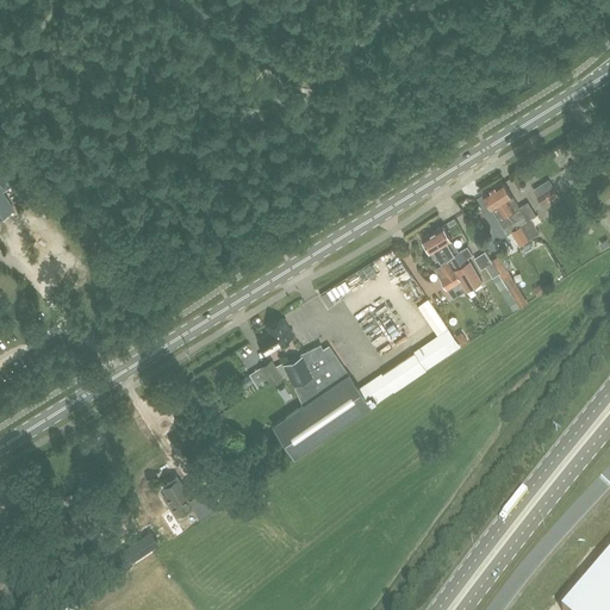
[(558,194),(548,180),(533,190),(541,205),(558,194)]
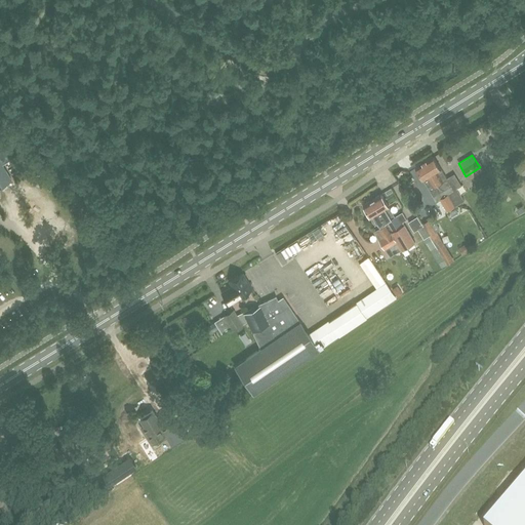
[(463,201),(449,177),(446,179),(433,157),(425,162),(438,185),(451,208),(463,201)]
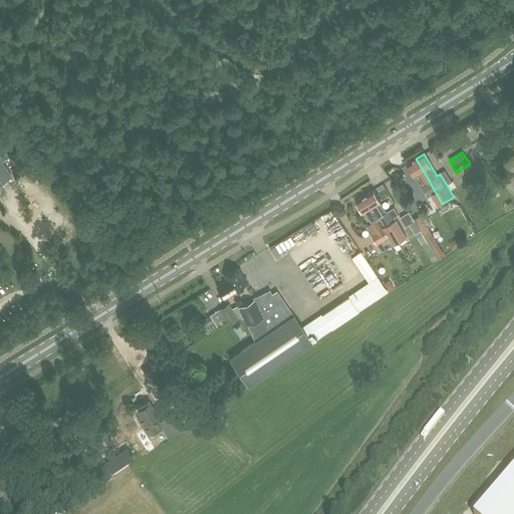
[(0,159),(0,182),(11,176),(0,159)]
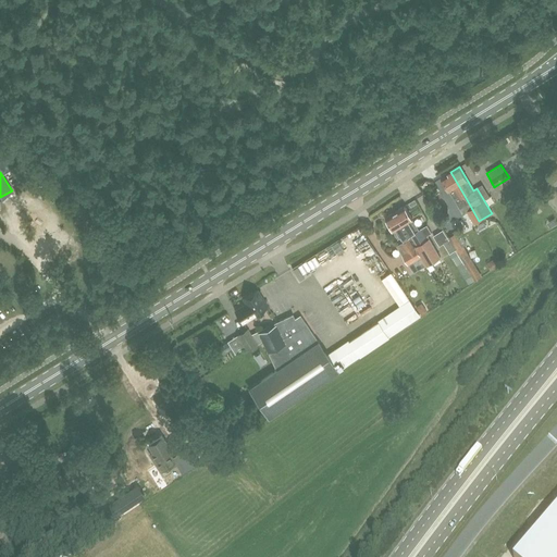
[(473,223),(479,221),(465,196),(450,172),(441,177),(462,213),(467,211),(473,223)]
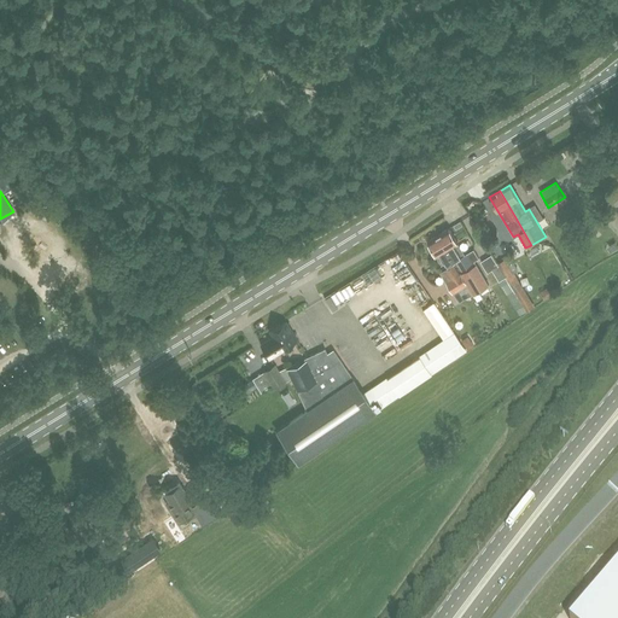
[(459,227),(464,240),(468,238),(464,225),(459,227)]
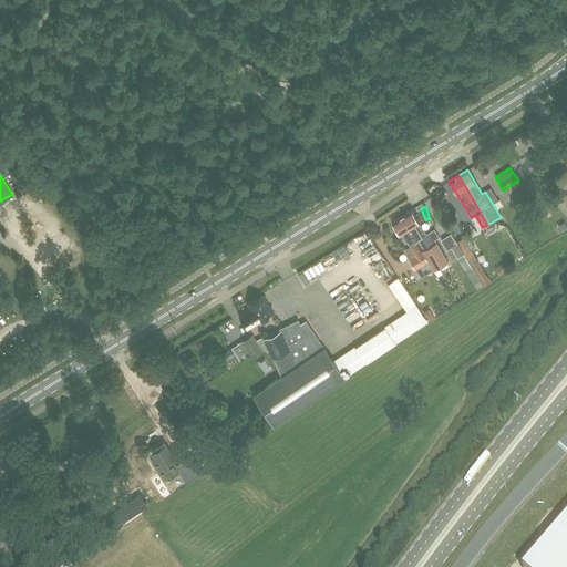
[(412,209),(402,215),(418,239),(416,239),(423,250),(435,243),(436,243),(435,239),(440,237),(434,229),(429,233),(428,234),(412,209)]
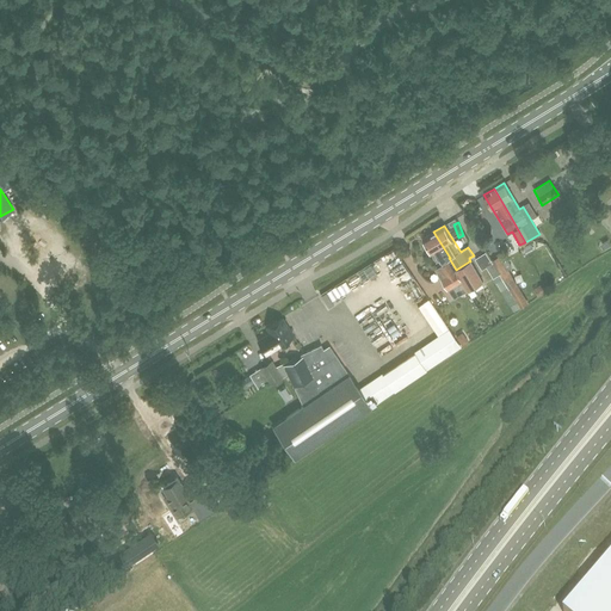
[(433,232),(423,239),(436,260),(438,259),(440,263),(449,258),(450,258),(433,232)]
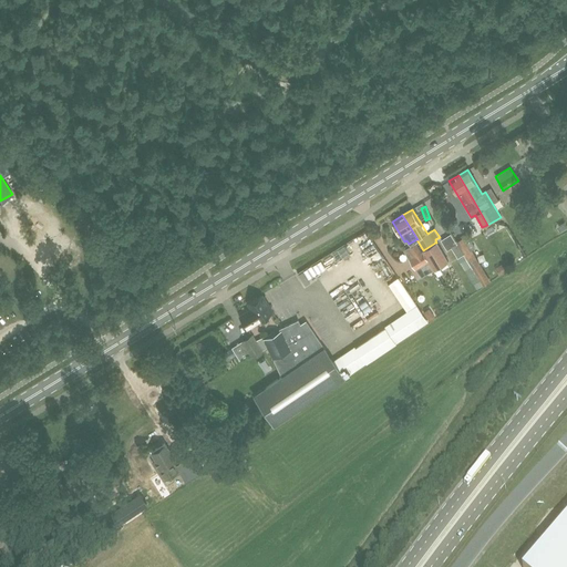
[(566,229),(566,225),(557,230),(559,235),(566,229)]
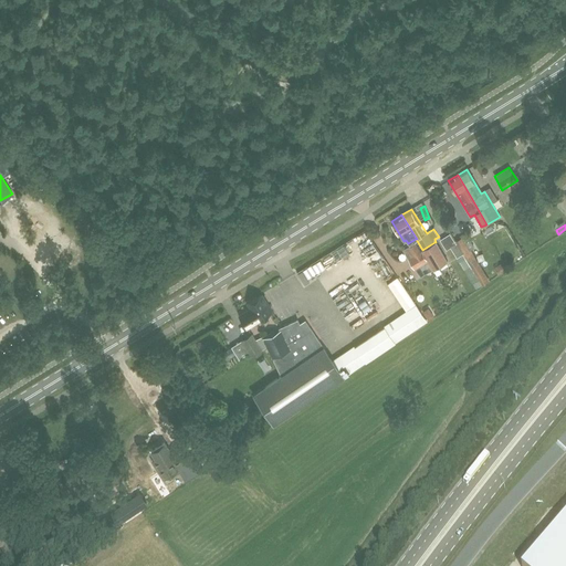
[(464,233),(453,240),(456,244),(462,254),(477,276),(484,272),(470,249),(473,247),(464,233)]
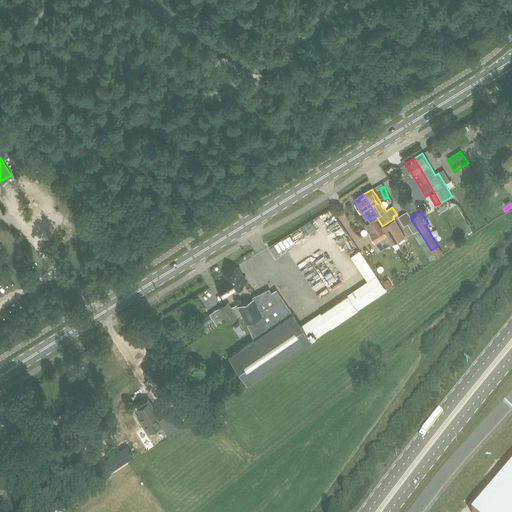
[(393,219),(382,226),(386,232),(394,243),(406,235),(395,218),(394,219),(393,219)]
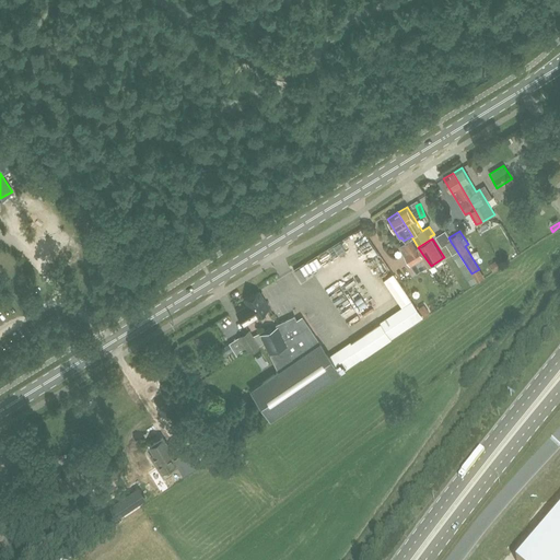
[(418,248),(417,248),(412,240),(404,244),(399,247),(410,267),(423,258),(418,248)]
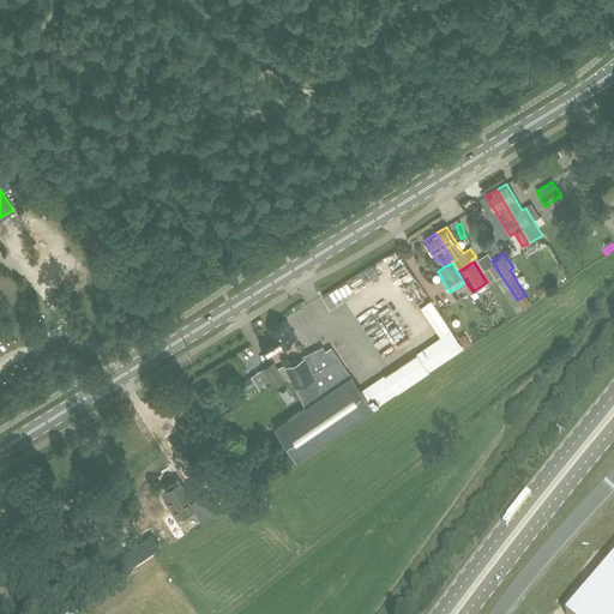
[(494,265),(488,269),(495,280),(501,276),(494,265)]
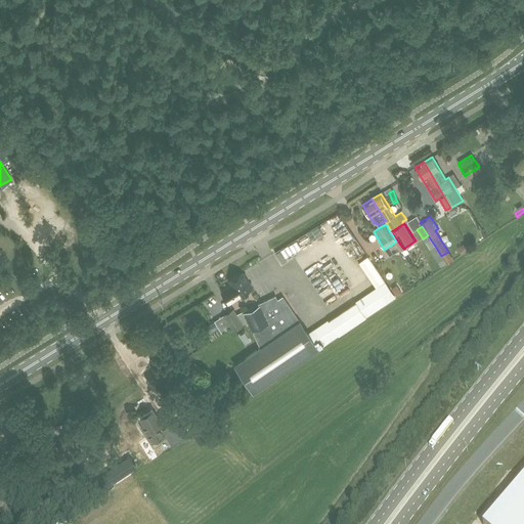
[(468,250),(464,245),(459,248),(462,254),(468,250)]
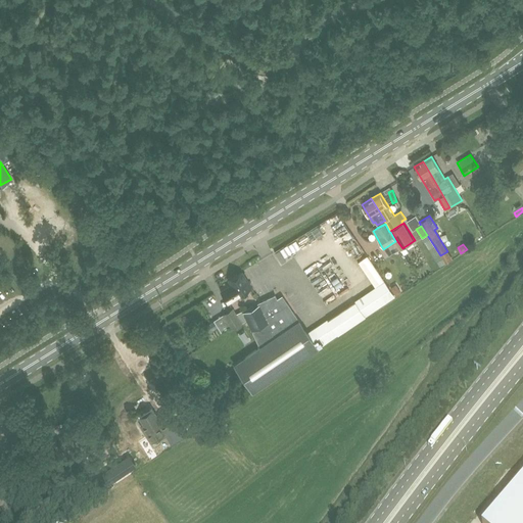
[(284,251),(290,260),(295,257),(290,248),(284,251)]
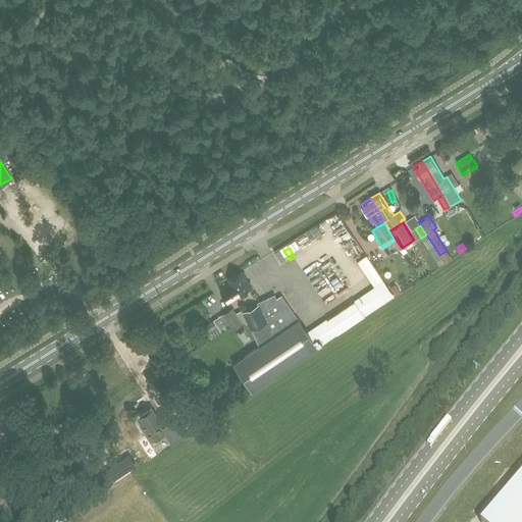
[(409,253),(413,260),(421,255),(417,248),(409,253)]
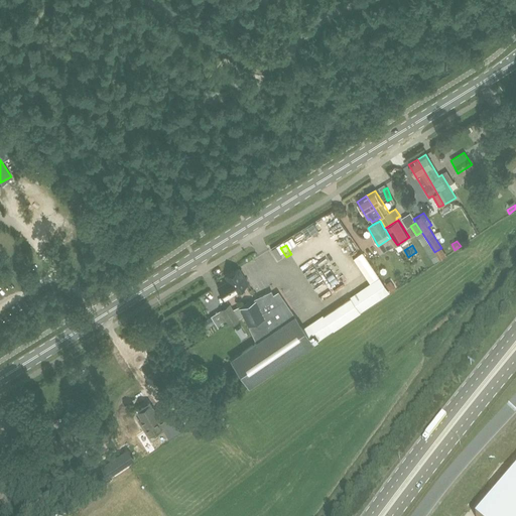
[(275,251),(280,260),(285,258),(280,248),(275,251)]
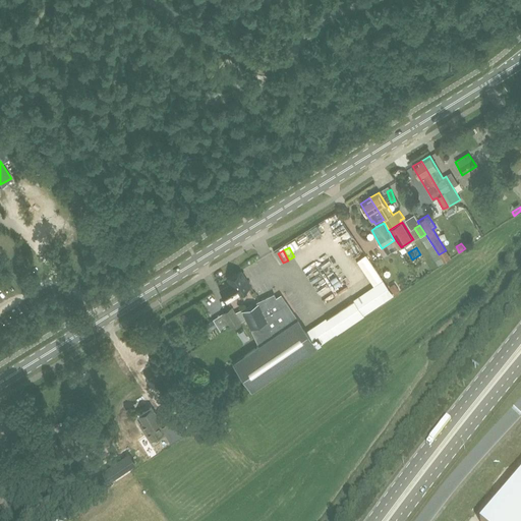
[(314,262),(305,271),(309,275),(319,266),(314,262)]
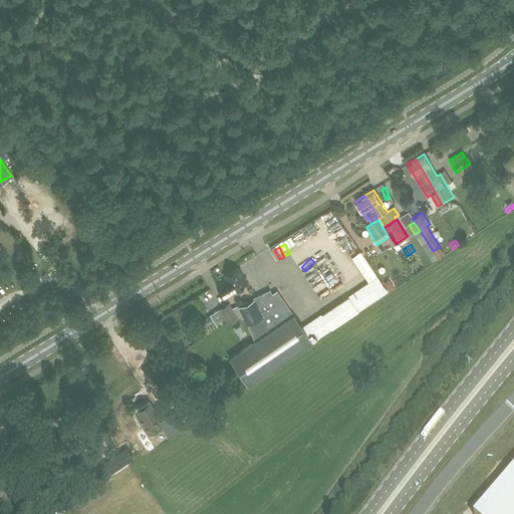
[(223,296),(247,282),(238,268),(225,276),(227,280),(217,286),(223,296)]
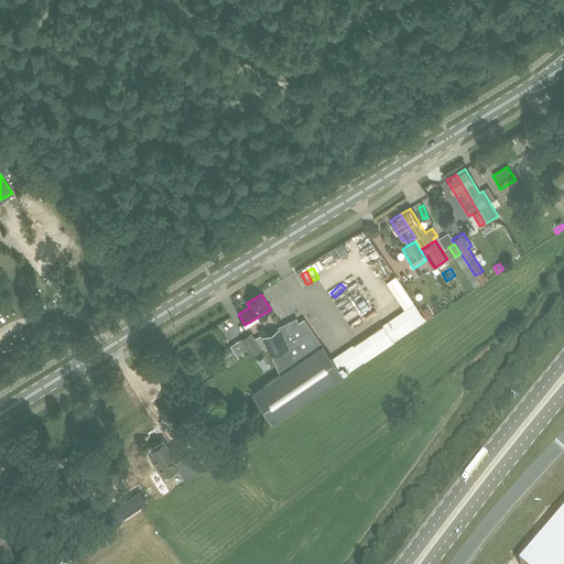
[(432,315),(427,308),(425,308),(421,311),(426,318),(432,315)]
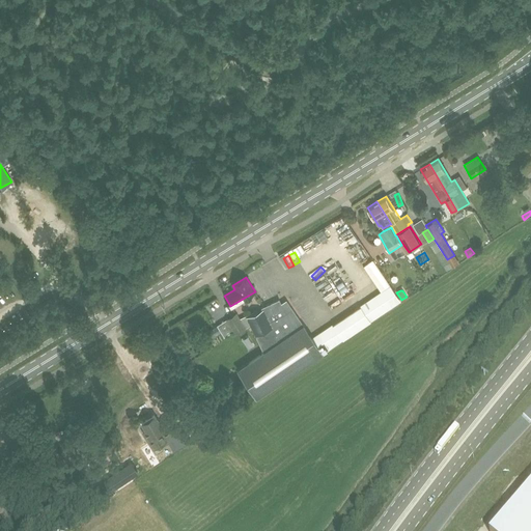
[(262,353),(234,371),(253,399),(281,381),(283,380),(303,366),(320,355),(311,340),(289,305),(283,304),(281,304),(279,300),(262,308),(262,310),(247,317),(251,325),(262,353)]
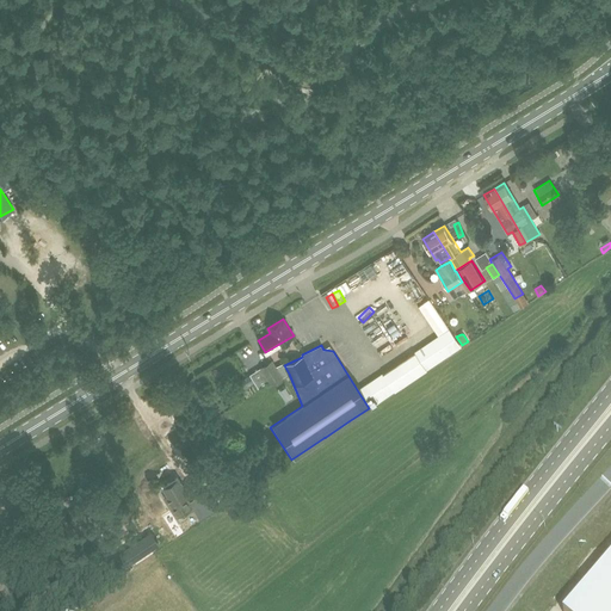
[(414,355),(382,376),(393,393),(425,371),(414,355)]
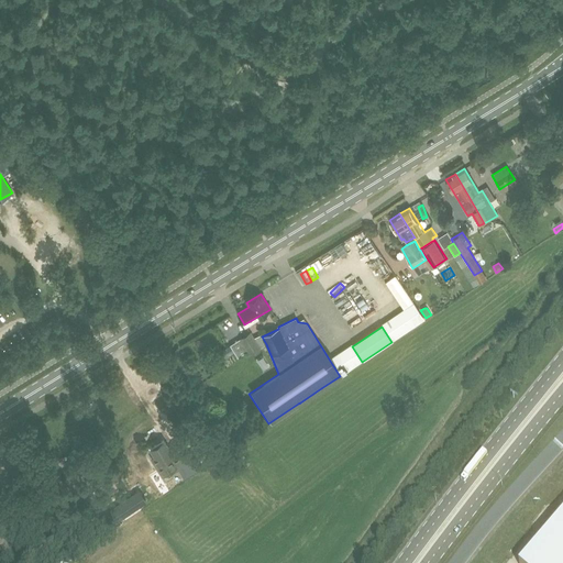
[(262,337),(261,335),(254,339),(250,332),(229,345),(236,357),(246,352),(249,355),(266,344),(262,337)]
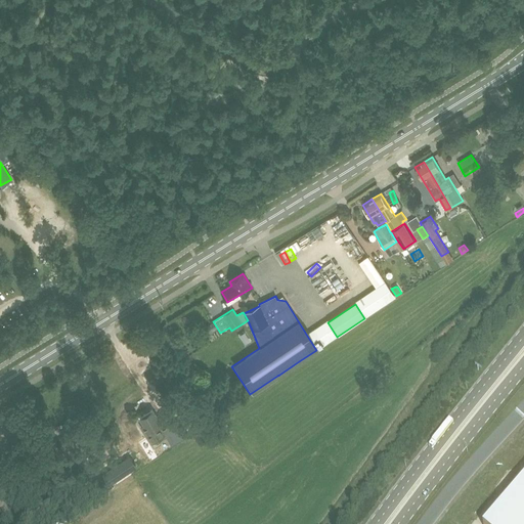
[(217,328),(214,322),(206,326),(209,333),(217,328)]
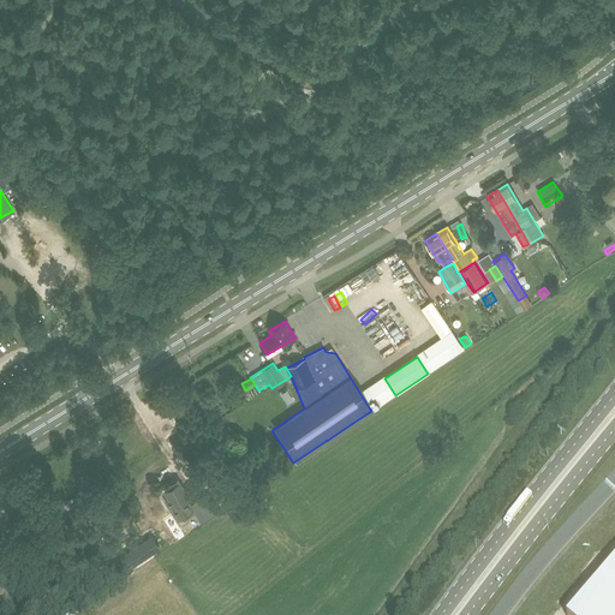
[(209,494),(191,505),(186,499),(190,497),(179,481),(163,490),(169,499),(166,500),(178,520),(186,514),(187,517),(202,507),(208,517),(224,508),(216,495),(212,497),(209,494)]
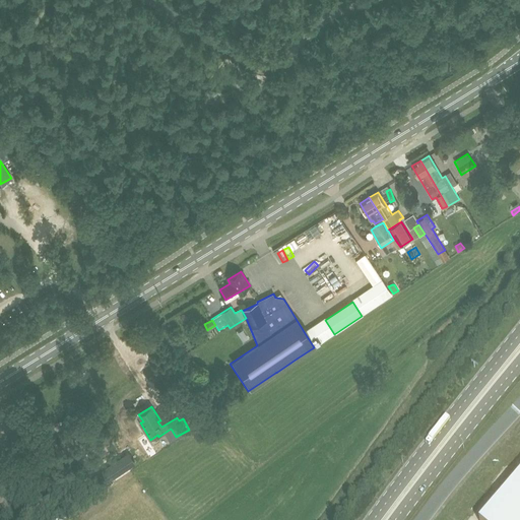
[(122,450),(127,447),(129,446),(126,441),(125,441),(123,439),(122,440),(118,443),(117,442),(104,451),(109,459),(122,451),(122,450)]
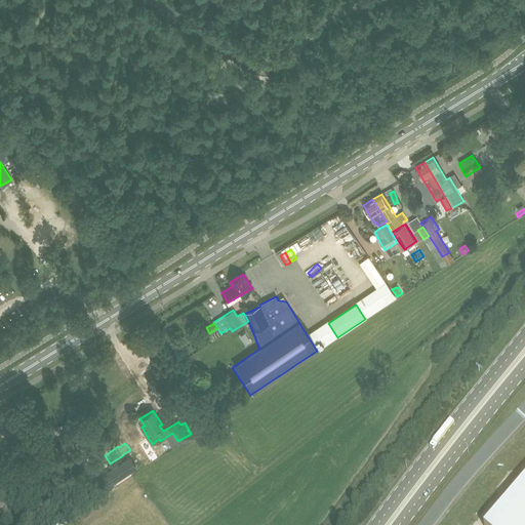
[(107,488),(129,473),(136,468),(129,457),(113,469),(99,478),(107,488)]
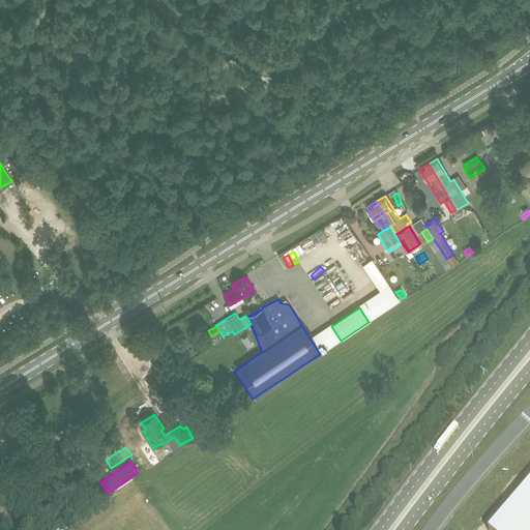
[(529,529),(529,486),(492,529),(529,529)]
